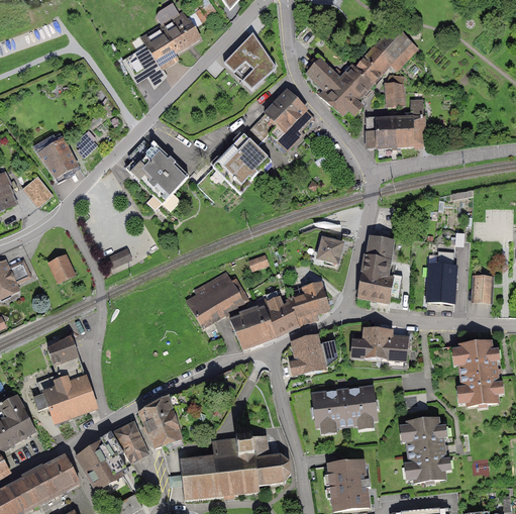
[(223,0),(229,9),(237,0),(223,0)]
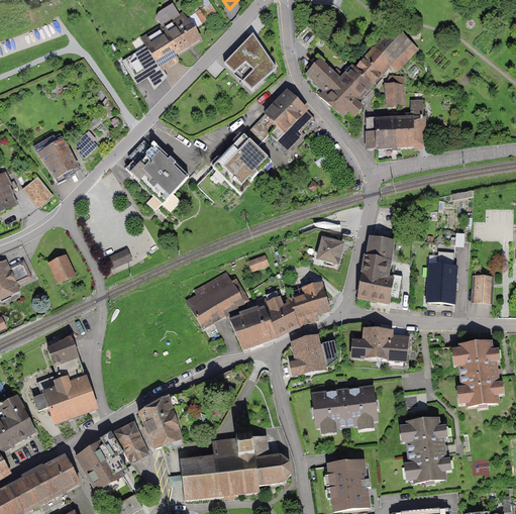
[(216,11),(210,2),(197,10),(203,19),(216,11)]
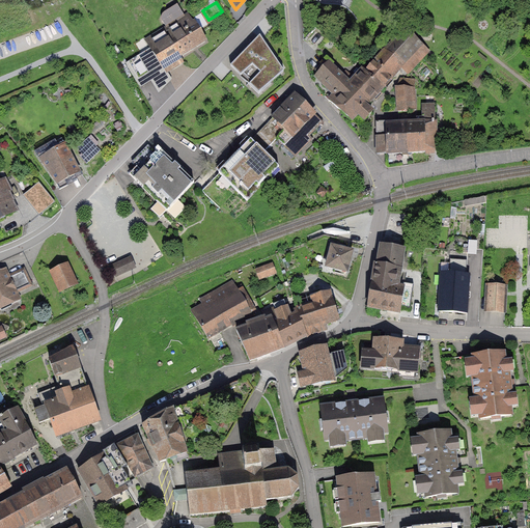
[(142,39),(161,71),(207,42),(189,10),(142,39)]
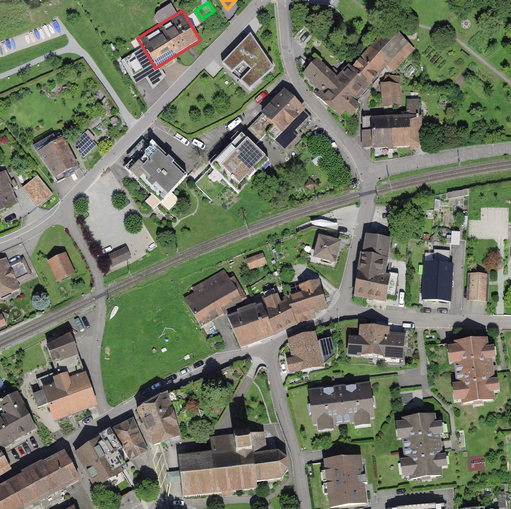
[(352,67),(369,82),(385,64),(392,70),(412,48),(389,27),(352,67)]
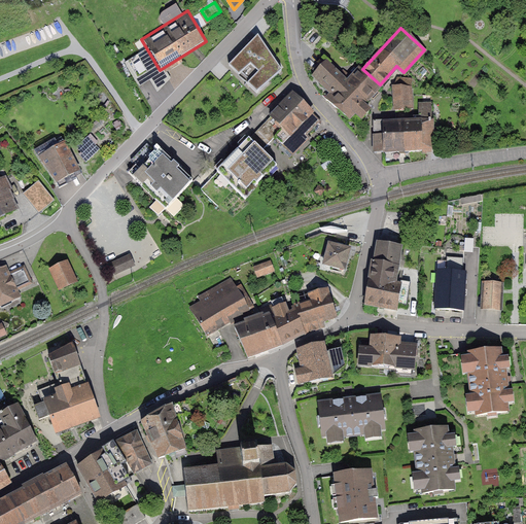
[(257,36),(229,67),(239,76),(250,65),(258,73),(247,84),(256,94),(282,71),(257,36)]
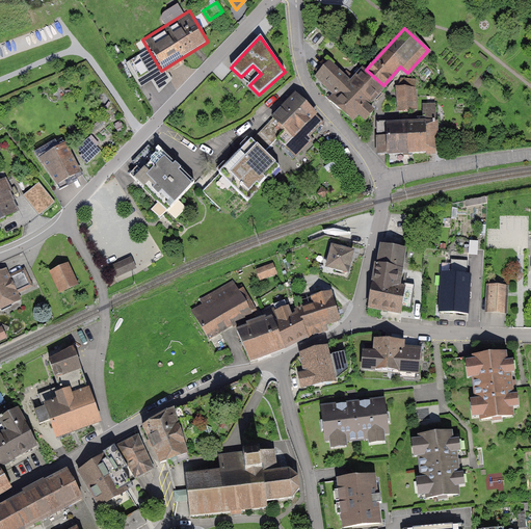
[(367,104),(370,100),(350,81),(347,79),(351,74),(346,70),(342,74),(329,61),(319,73),(337,89),(329,98),(351,118),(357,111),(365,117),(372,110),(367,104)]
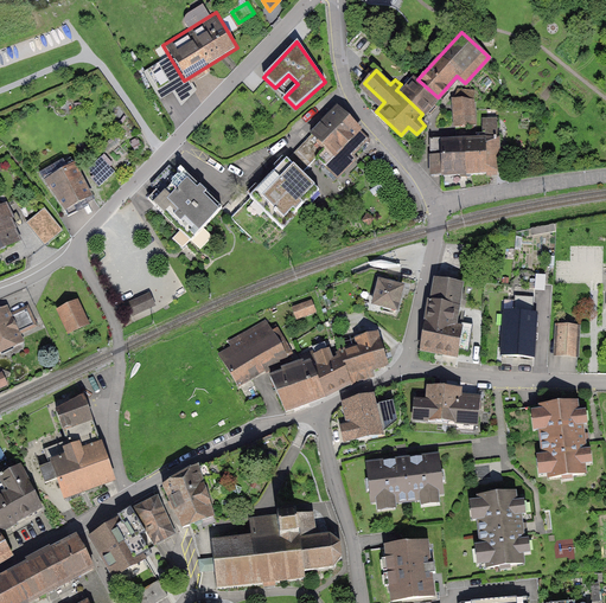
[(418,79),(414,77),(400,92),(422,114),(438,97),(418,79)]
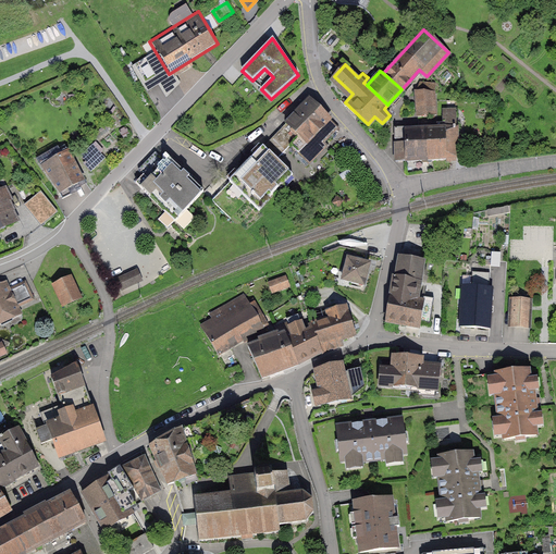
[(417,113),(433,112),(432,89),(434,82),(421,81),(416,88),(417,113)]
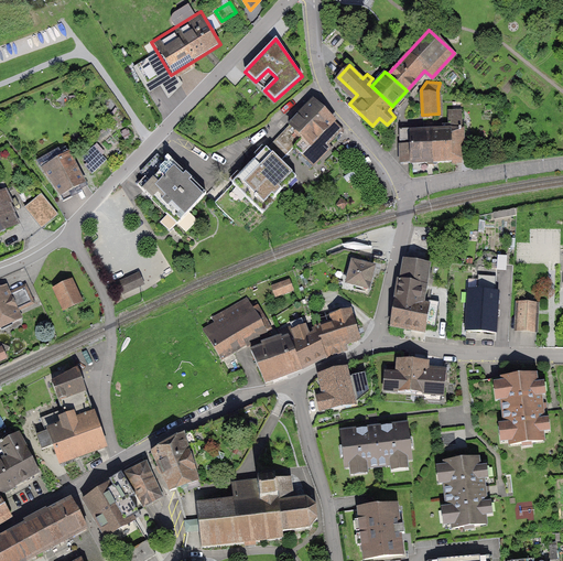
[(339,128),(314,100),(289,123),(315,152),(339,128)]
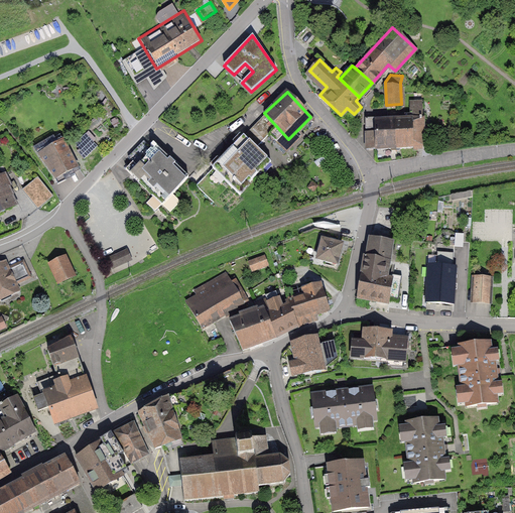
[(391,132),(391,145),(422,145),(421,101),(412,101),(412,117),(404,117),(404,131),(391,132)]
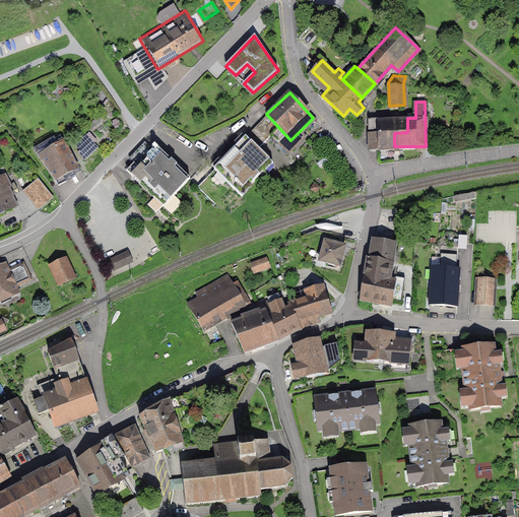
[(369,148),(394,146),(394,133),(407,132),(407,118),(394,119),(393,116),(369,118),(369,148)]
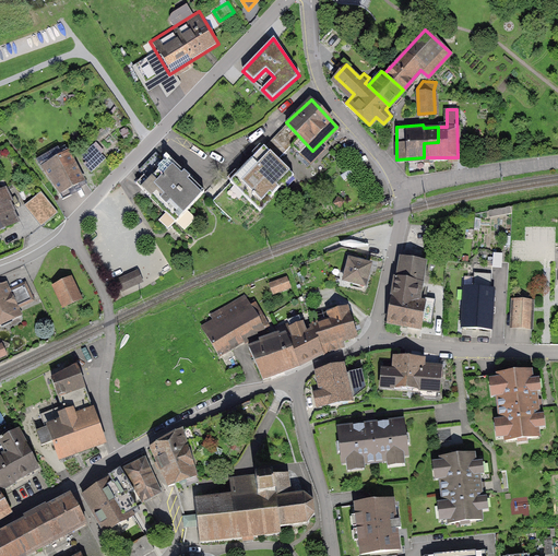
[(294,178),(263,149),(226,187),(256,216),(294,178)]
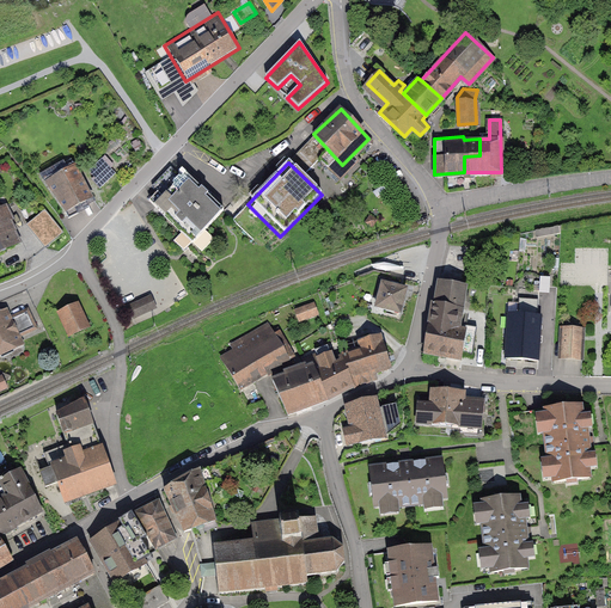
[(96,203),(78,167),(48,182),(65,217),(96,203)]
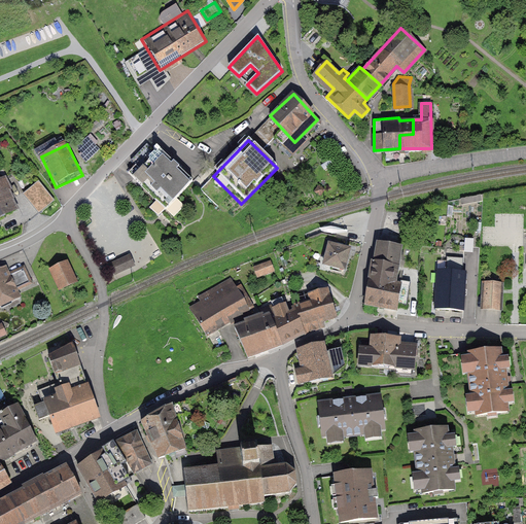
[(198,183),(163,148),(134,177),(169,212),(198,183)]
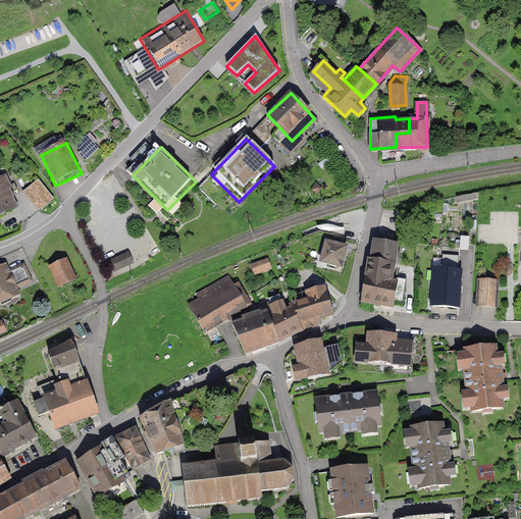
[(8,175),(0,179),(0,219),(23,208),(8,175)]
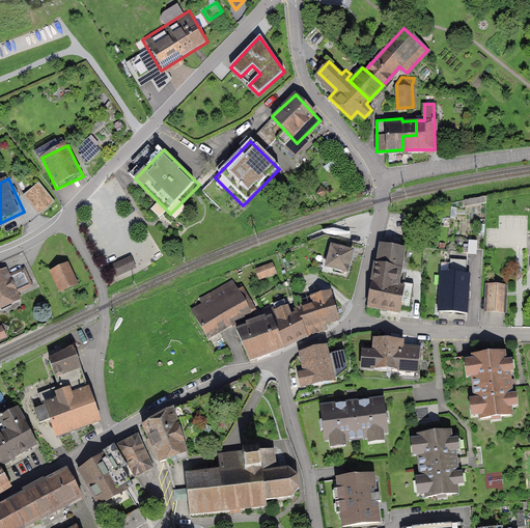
[(53,201),(37,183),(23,195),(38,214),(53,201)]
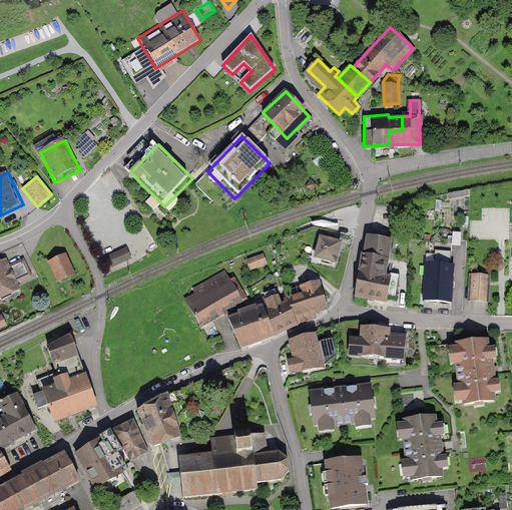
[(345,239),(323,235),(319,258),(341,262),(345,239)]
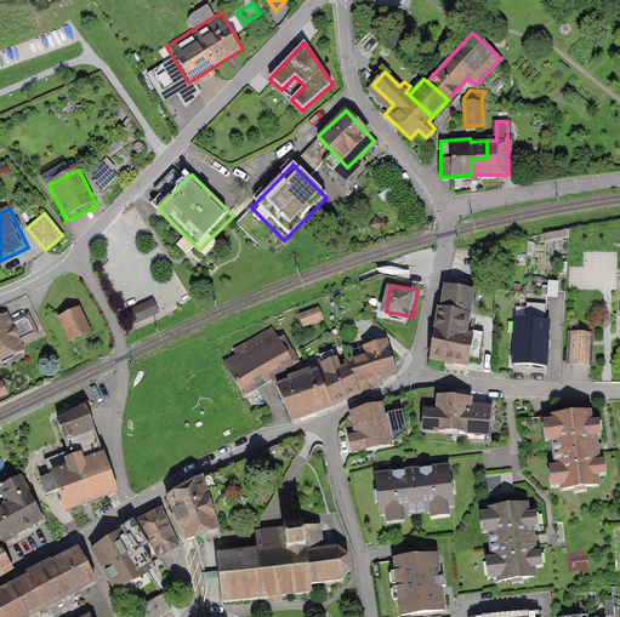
[(482,292),(448,285),(432,359),(472,367),(479,332),(473,331),(482,292)]
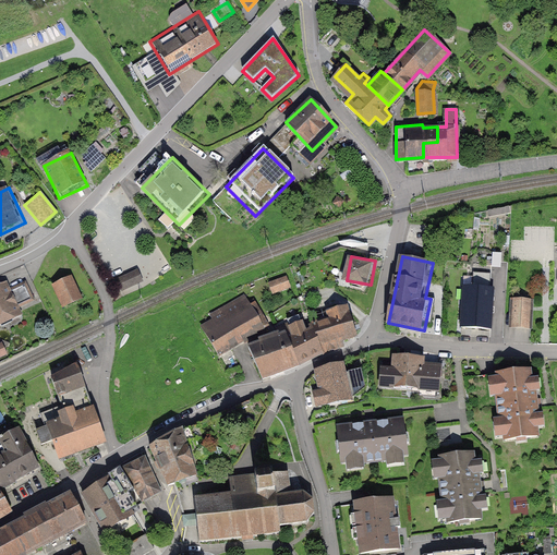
[(114,275),(120,288),(143,277),(137,265),(114,275)]
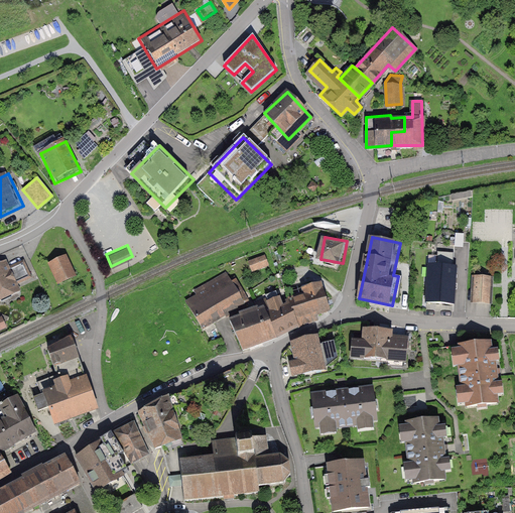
[(266,251),(249,258),(253,269),(271,262),(266,251)]
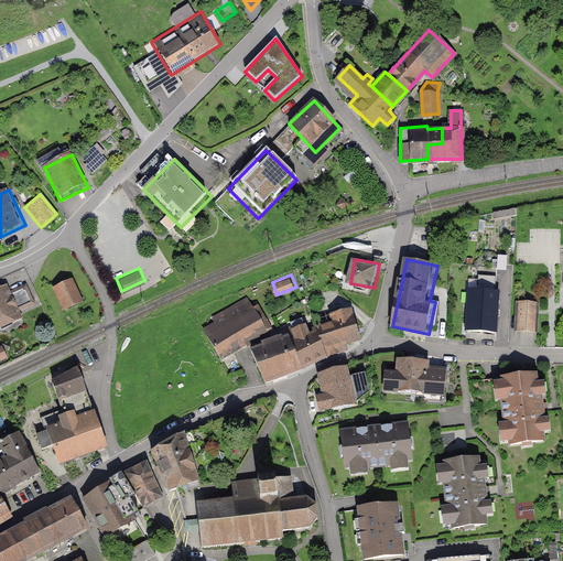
[(0,323),(21,314),(6,278),(0,280),(0,323)]
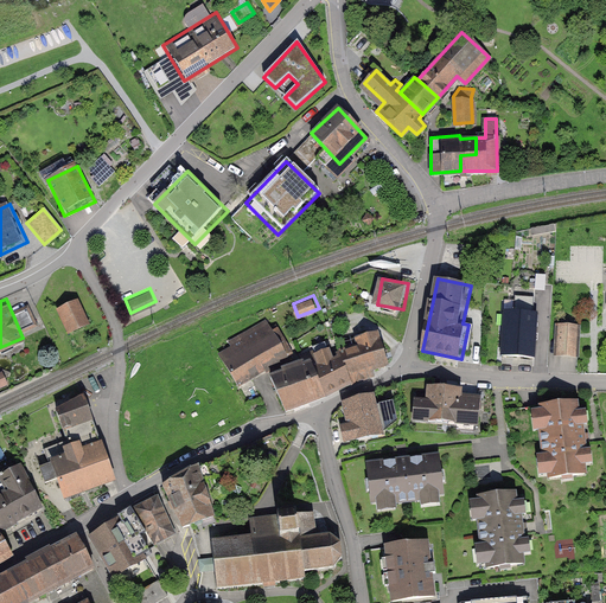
[(89,327),(78,301),(57,310),(67,337),(89,327)]
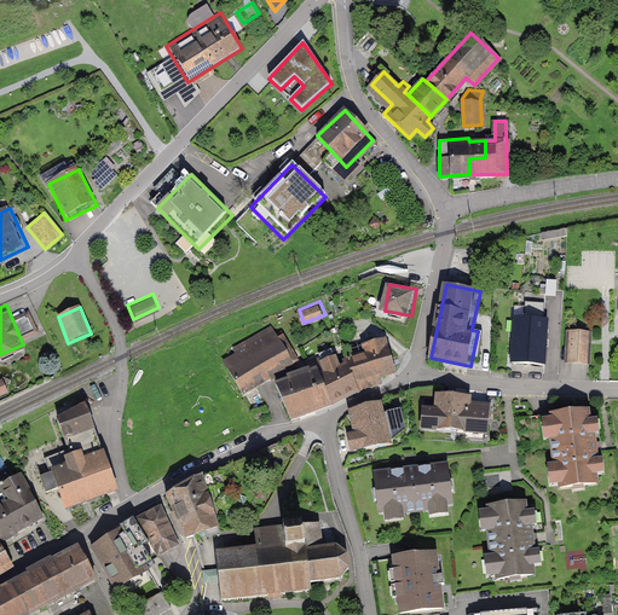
[(518,315),(514,361),(548,364),(552,318),(518,315)]
